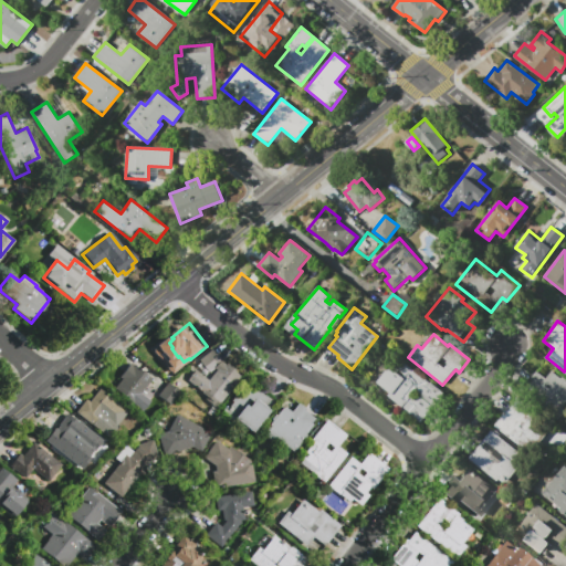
[(158,337),(169,353),(152,367),(139,353),(158,337)]
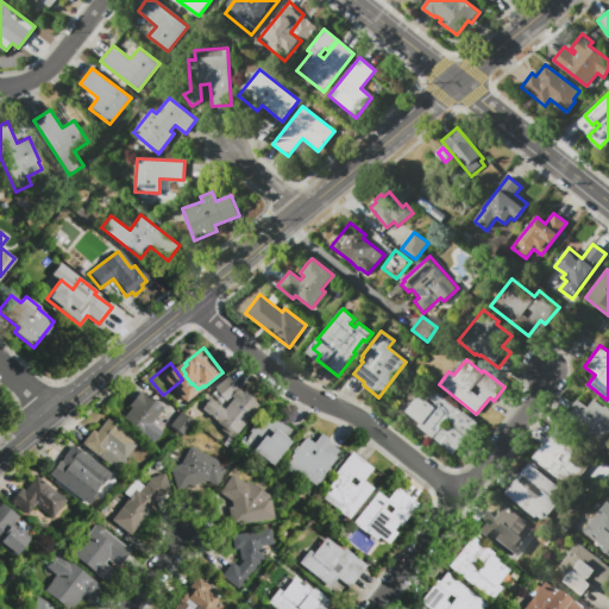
[(201,409),(209,399),(223,409),(233,396),(231,395),(224,401),(223,400),(219,402),(211,393),(214,389),(213,388),(228,377),(237,389),(258,406),(233,435),(201,409)]
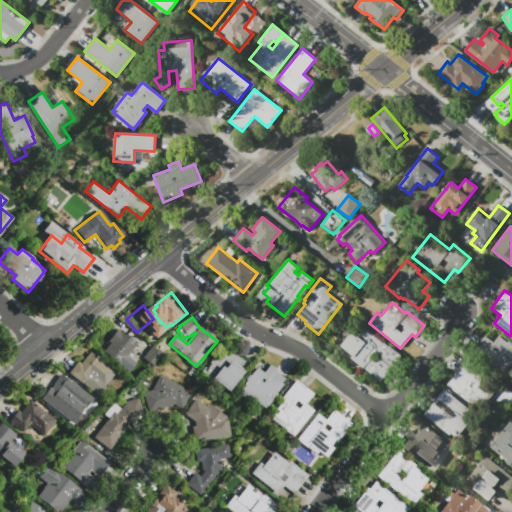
[(137,343),(127,355),(137,363),(130,372),(103,352),(109,343),(107,342),(118,328),(137,343)]
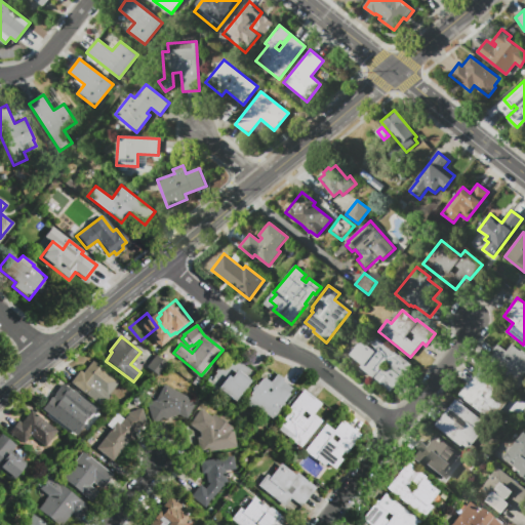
[(376,337),(412,365),(405,374),(406,375),(392,394),(371,377),(373,374),(360,364),(370,351),(367,349),(376,337)]
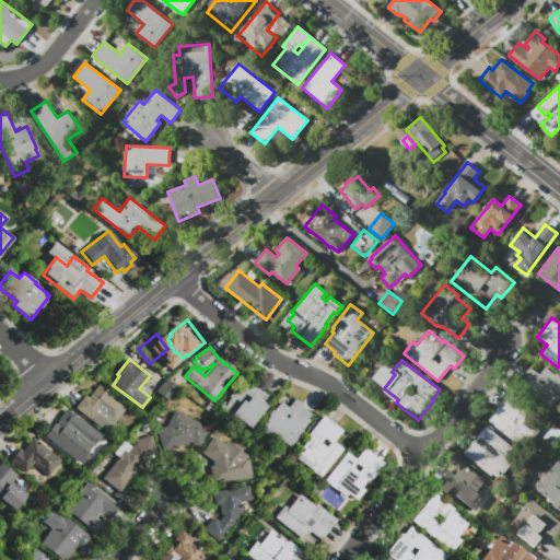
[(525,374),(531,368),(540,375),(546,368),(555,375),(557,373),(559,376),(559,400),(550,413),(526,394),(533,386),(525,380),(527,376),(525,374)]
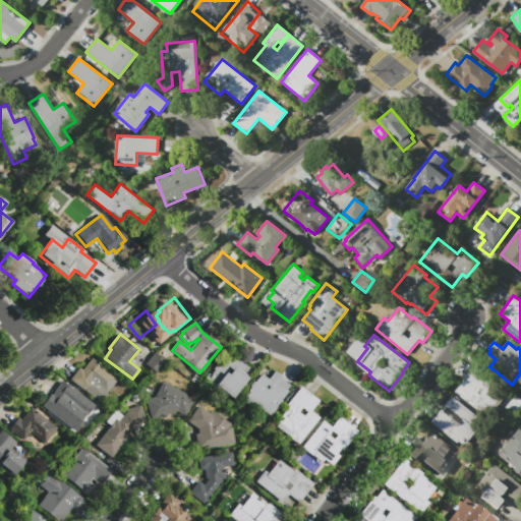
[(165,361),(156,372),(145,363),(154,352),(165,361)]
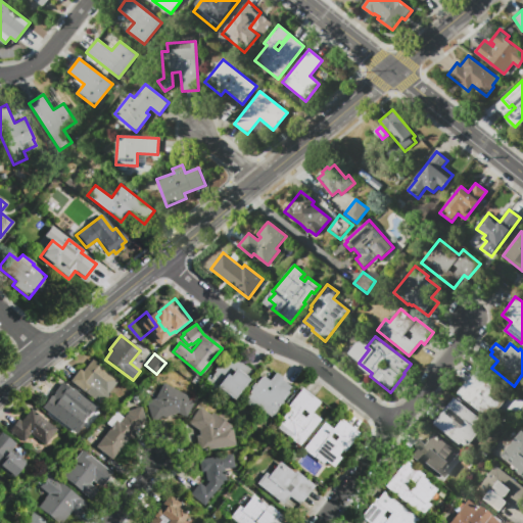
[(238,355),(244,361),(243,363),(253,371),(246,378),(249,380),(245,385),(244,384),(232,399),(229,397),(228,398),(218,389),(219,388),(207,380),(215,371),(214,370),(217,366),(218,367),(225,359),(231,364),(238,355)]
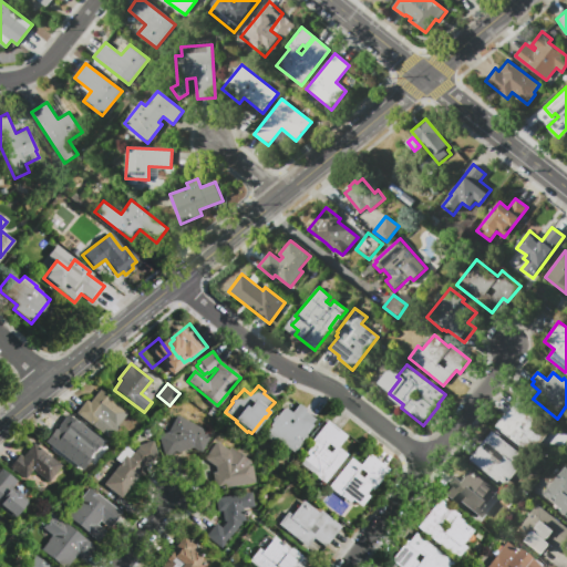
[(127,412),(114,429),(113,428),(107,434),(94,423),(92,425),(75,412),(85,400),(89,402),(99,390),(127,412)]
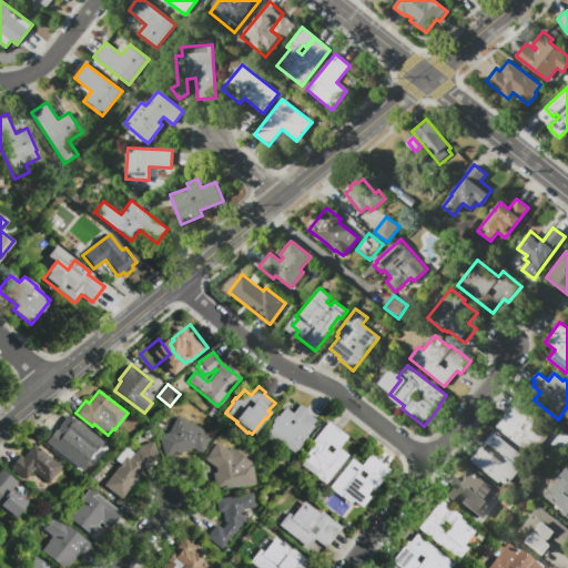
[(504,418),(519,399),(555,428),(539,446),(535,442),(527,452),(508,436),(515,427),(504,418)]
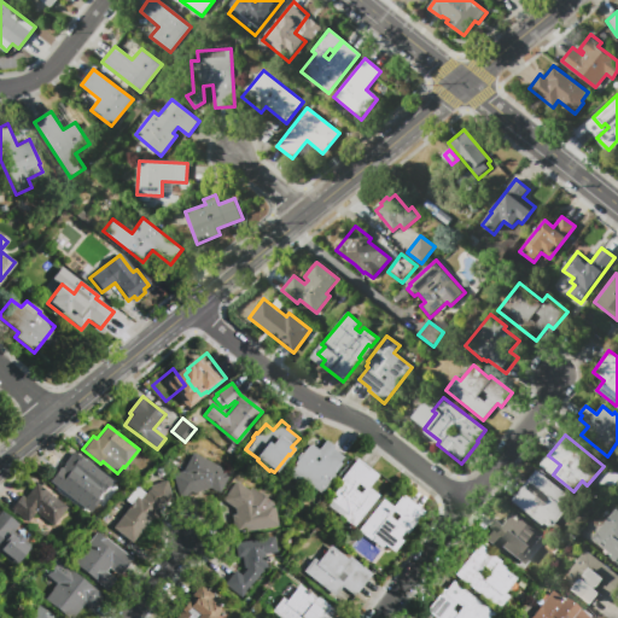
[(325,441),(332,447),(331,448),(343,458),(338,462),(340,464),(332,474),(334,476),(320,494),(289,470),(297,459),(295,458),(299,453),(301,454),(309,443),(318,450),(325,441)]
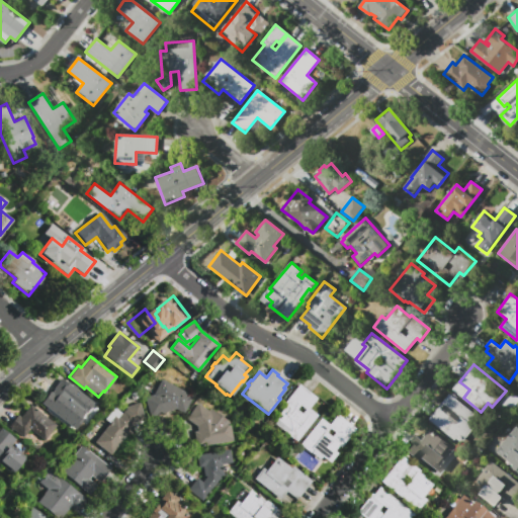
[(83,410),(72,425),(44,403),(55,390),(53,389),(61,378),(75,390),(74,392),(80,397),(75,403),(83,410)]
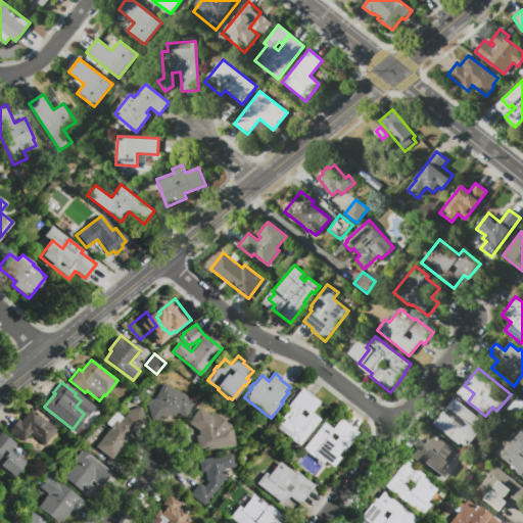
[(151,421),(145,401),(153,399),(162,383),(193,399),(185,417),(177,413),(151,421)]
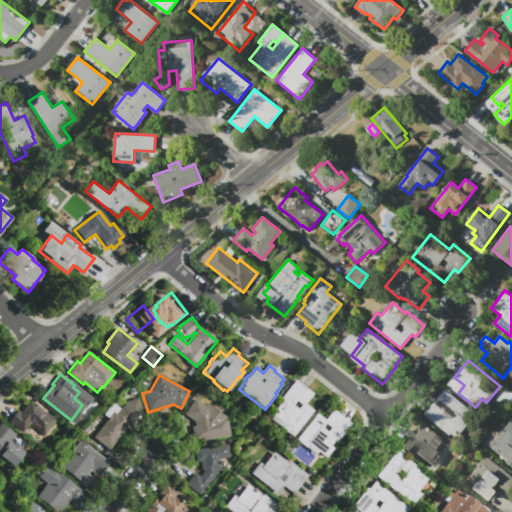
[(295,380),(312,394),(304,404),(312,411),(292,436),(282,428),(285,425),(271,413),(282,400),(280,398),(295,380)]
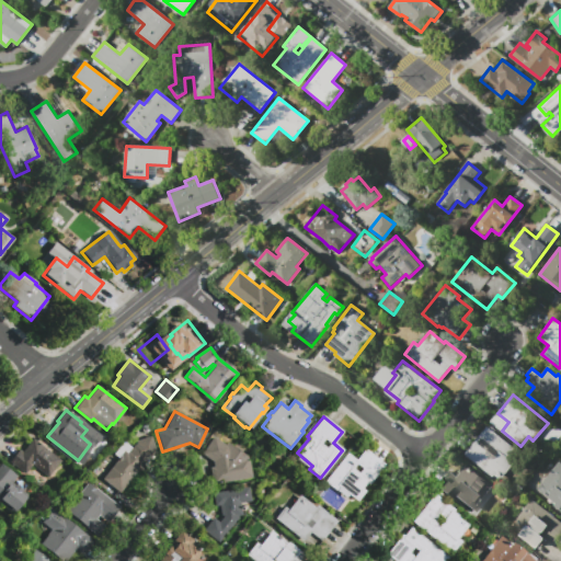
[(465,454),(488,426),(526,458),(516,471),(511,467),(501,479),(494,474),(493,477),(465,454)]
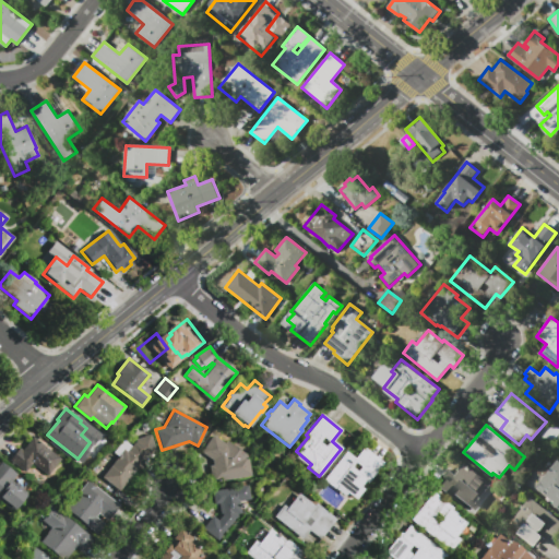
[(118,490),(102,477),(118,456),(113,452),(122,440),(131,447),(133,443),(135,442),(134,439),(150,435),(155,452),(143,455),(133,468),(135,470),(118,490)]
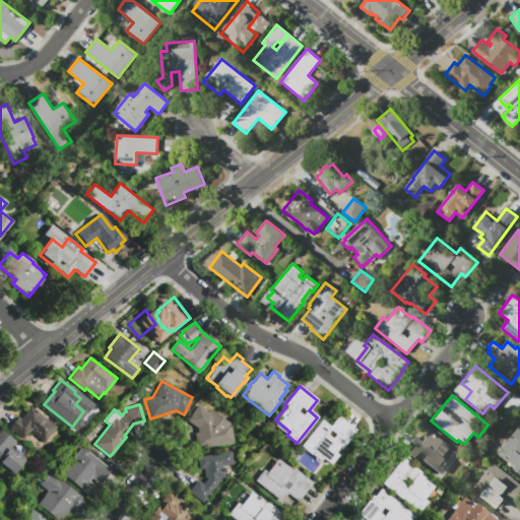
[(186,420),(197,405),(208,412),(210,410),(230,424),(233,443),(196,449),(194,434),(197,433),(196,428),(186,420)]
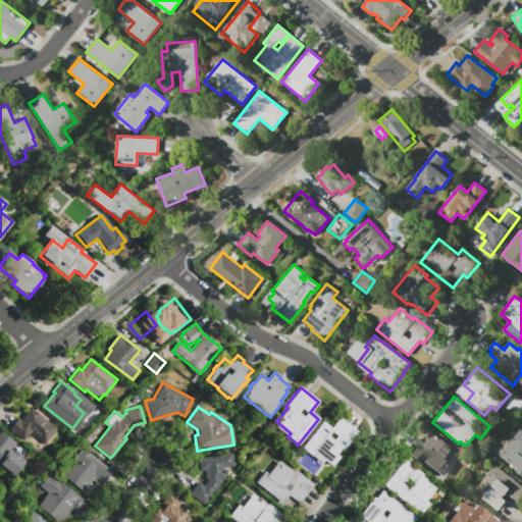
[(56,429),(44,444),(30,432),(23,440),(8,429),(17,418),(20,421),(30,409),(56,429)]
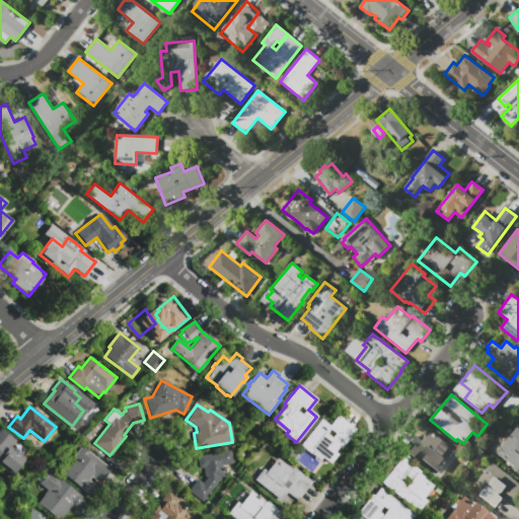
[(337,416),(355,430),(341,448),(339,446),(326,461),(321,457),(319,460),(300,445),(320,420),(328,426),(337,416)]
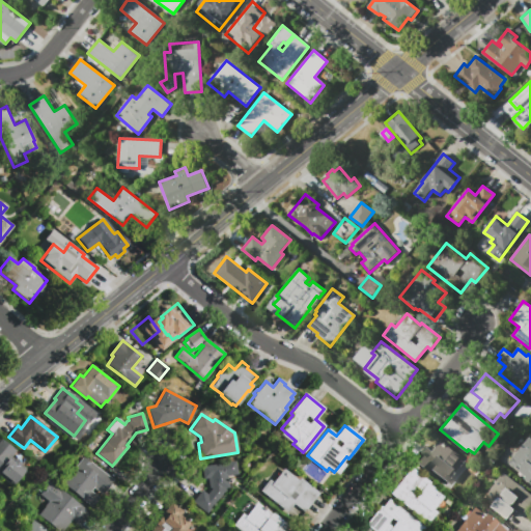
[(530,483),(528,481),(530,477),(530,470),(526,467),(522,472),(509,463),(529,437),(530,438),(530,483)]
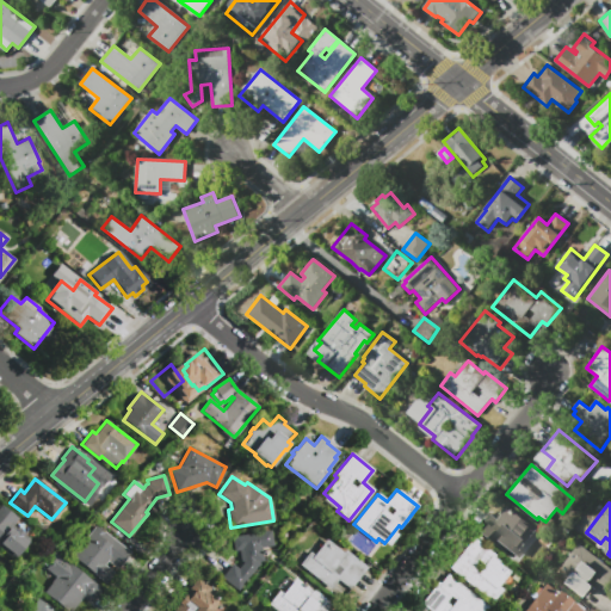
[(28,541),(13,559),(0,548),(0,506),(1,505),(18,518),(11,528),(28,541)]
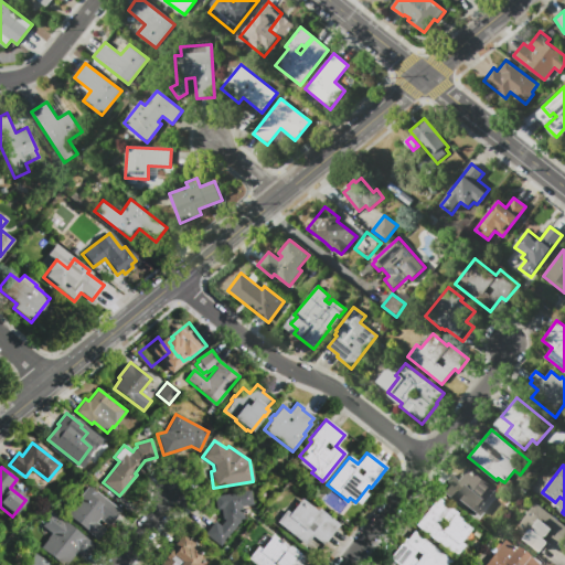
[(497,489),(486,502),(487,504),(477,516),(473,514),(472,516),(441,492),(455,476),(460,480),(464,476),(462,475),(467,469),(468,470),(470,468),(497,489)]
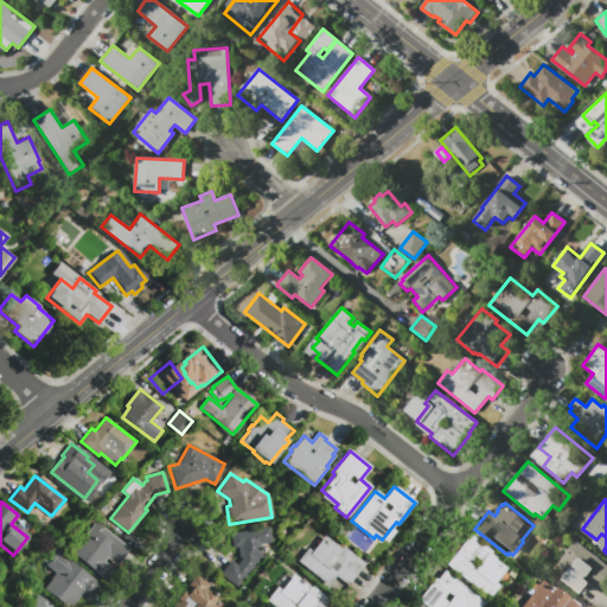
[(128,549),(116,566),(106,557),(103,562),(112,568),(103,579),(70,554),(94,523),(128,549)]
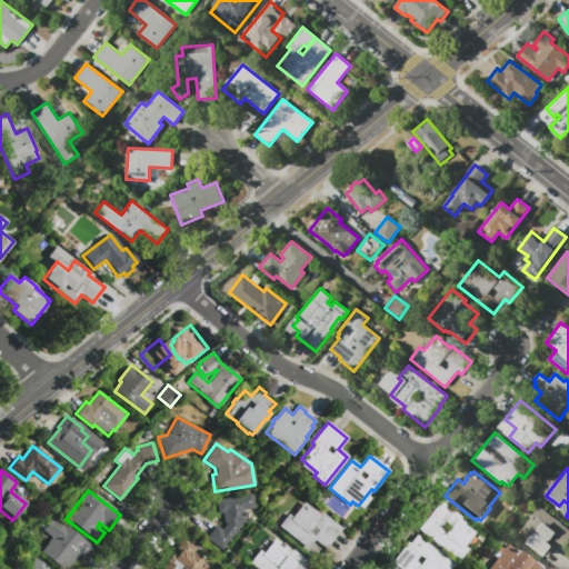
[(206,538),(216,526),(221,530),(226,525),(226,522),(223,523),(222,511),(217,512),(215,500),(251,493),(253,507),(242,510),(245,522),(240,522),(240,527),(239,527),(221,550),(206,538)]
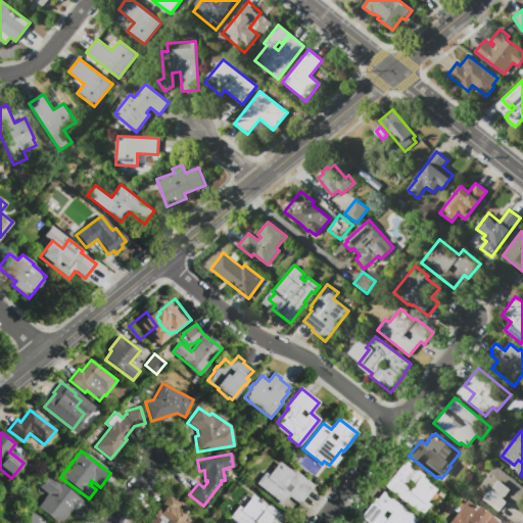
[(422,477),(436,488),(426,502),(429,505),(421,516),(383,486),(405,460),(423,475),(422,477)]
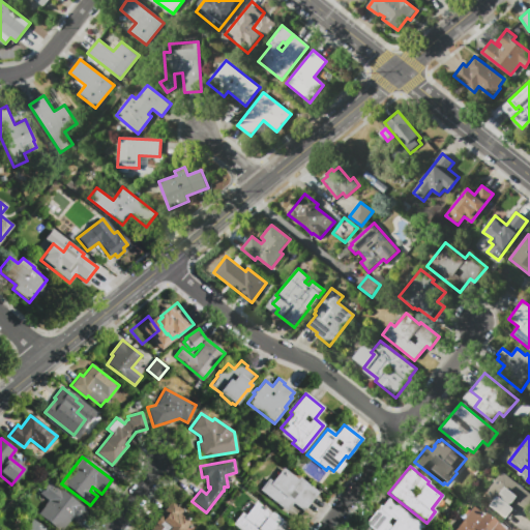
[(318,493),(303,511),(292,502),(286,511),(259,491),(268,478),(271,481),(282,468),(297,479),(299,478),(318,493)]
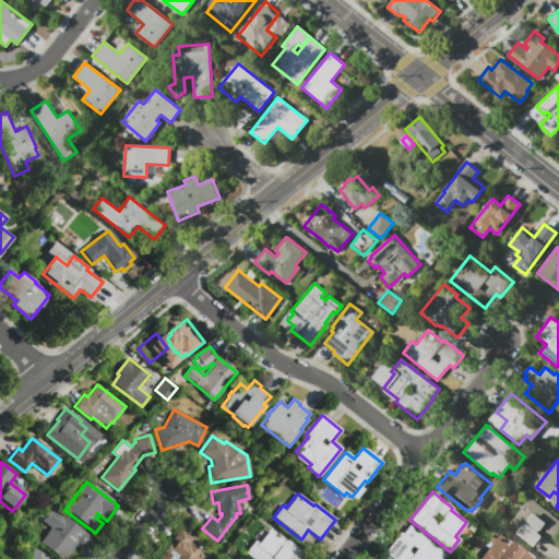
[(535,547),(519,533),(520,532),(509,524),(530,498),(558,520),(558,530),(551,539),(542,531),(539,534),(543,536),(535,547)]
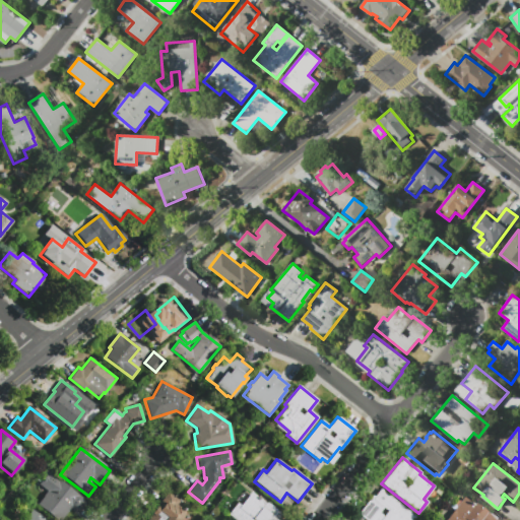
[(86,501),(77,513),(71,508),(61,519),(55,519),(36,505),(47,491),(39,483),(48,471),(58,479),(57,480),(64,485),(61,490),(66,494),(70,489),(86,501)]
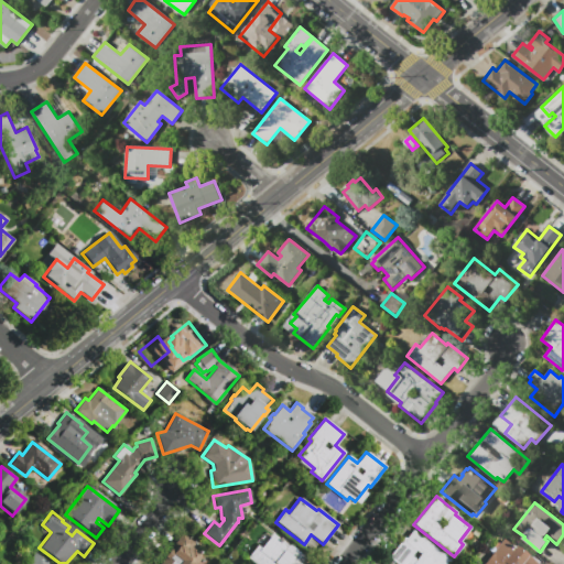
[(405,539),(412,530),(449,561),(446,563),(394,563),(387,557),(403,538),(405,539)]
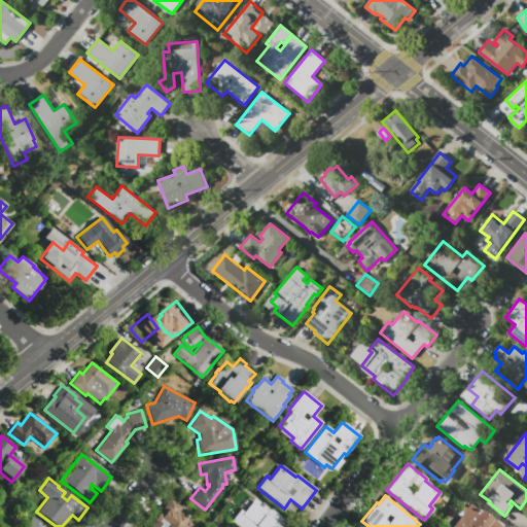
[(180,502),(195,514),(189,520),(196,524),(192,526),(144,526),(169,497),(178,504),(180,502)]
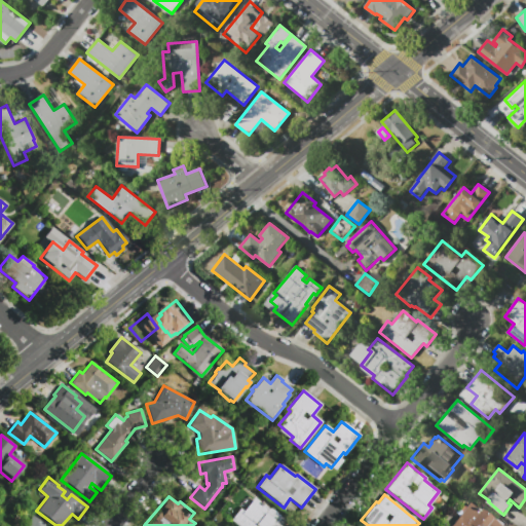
[(236,525),(230,521),(240,509),(243,511),(254,497),(269,510),(270,508),(284,519),(277,525),(236,525)]
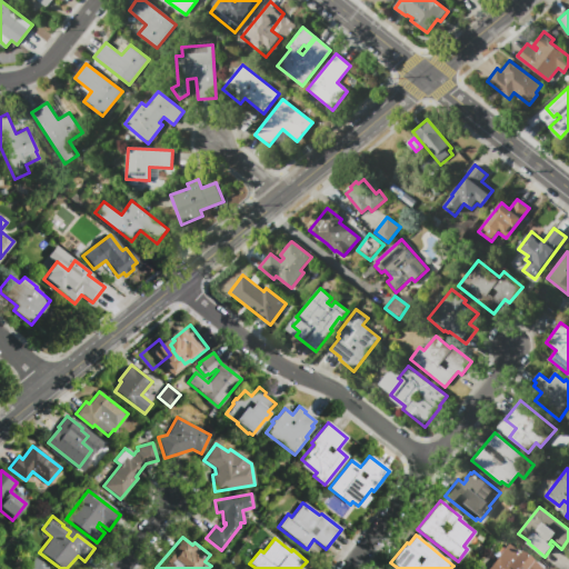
[(488,568),(507,545),(517,552),(520,549),(532,558),(535,556),(547,566),(543,568),(488,568)]
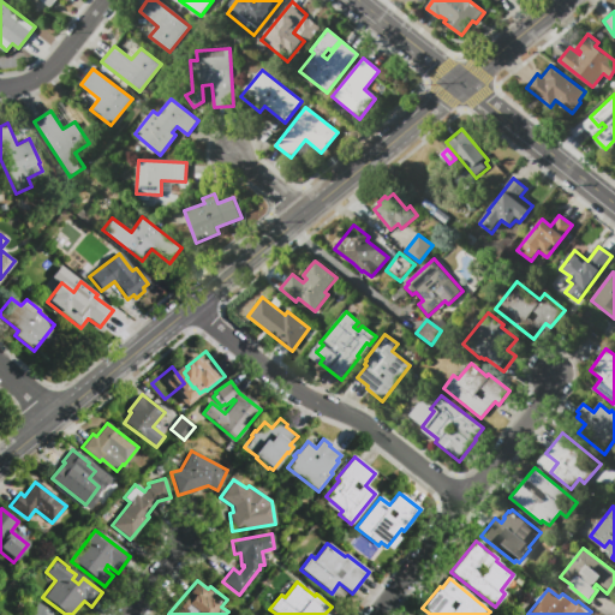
[(28,614),(37,603),(52,614),(28,614)]
